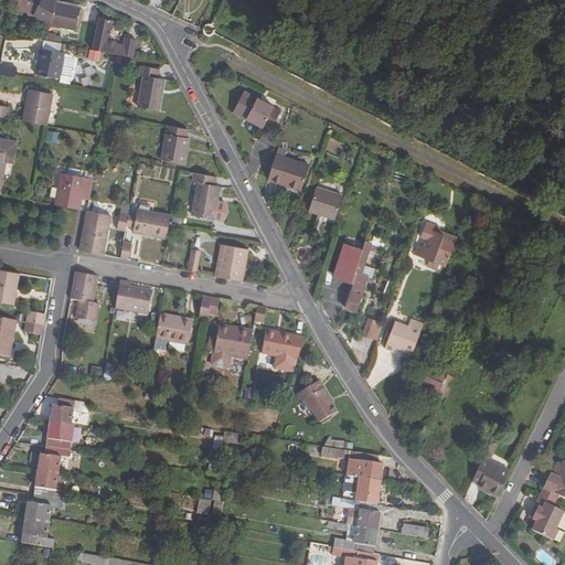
[(51,0),(20,0),(18,6),(33,14),(51,24),(55,2),(51,0)]
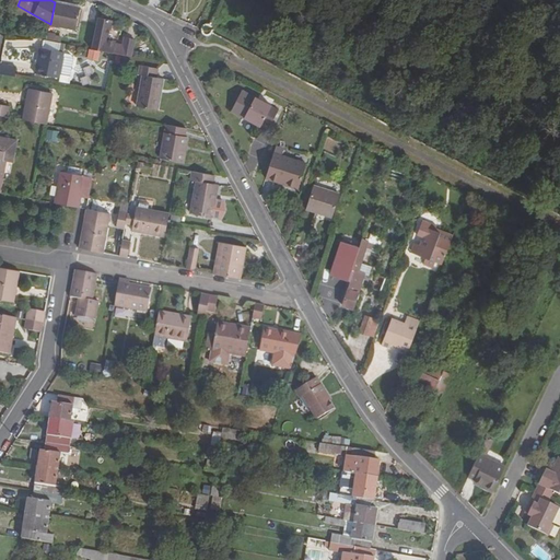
[(55,2),(50,23),(77,28),(81,8),(55,2)]
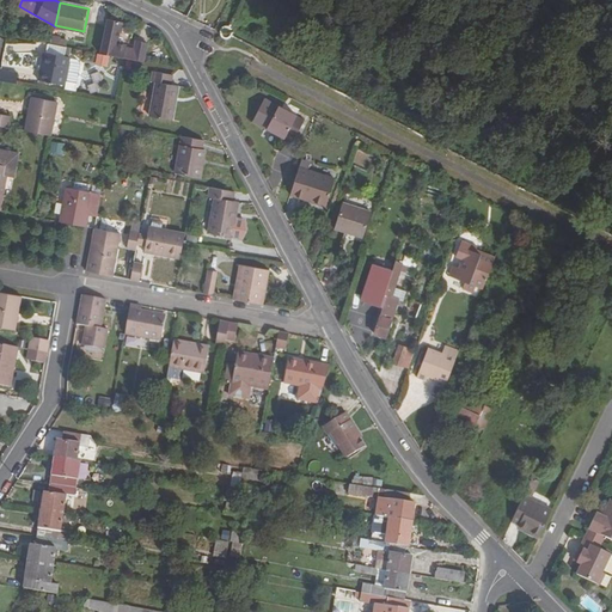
[(101,53),(110,54),(127,57),(133,59),(144,61),(146,55),(147,42),(138,40),(135,48),(127,46),(127,44),(120,42),(123,22),(108,18),(101,53)]
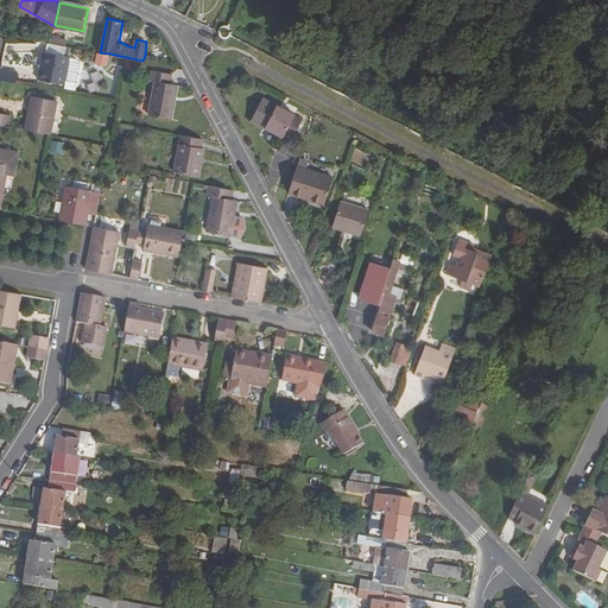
[(70,56),(44,51),(39,78),(64,83),(70,56)]
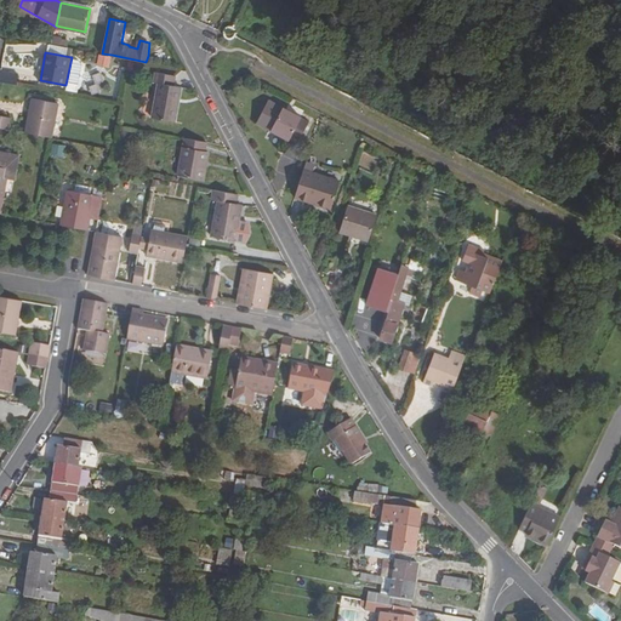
[(110,64),(127,68),(129,58),(112,55),(110,64)]
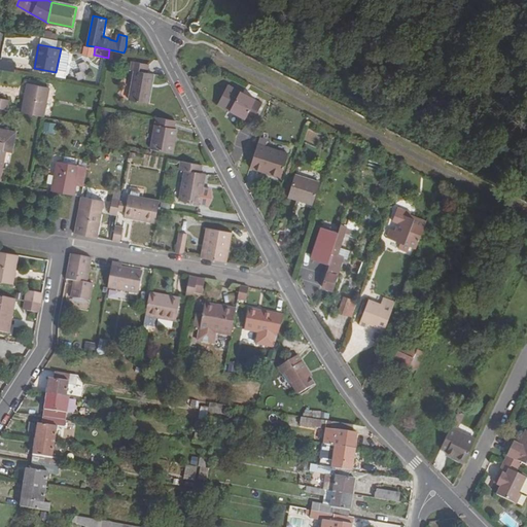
[(0,65),(0,68),(14,71),(15,63),(1,60),(0,65)]
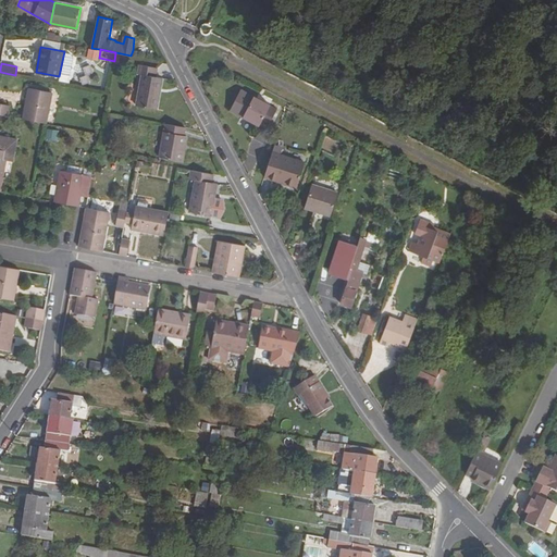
[(138,73),(143,74),(137,104),(157,109),(163,77),(156,76),(157,67),(139,64),(138,73)]
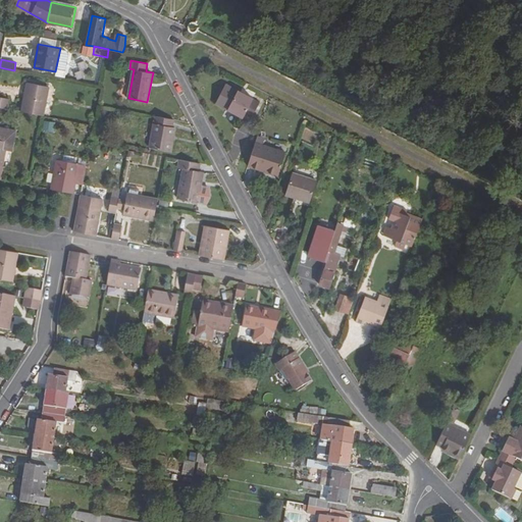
[(27,83),(21,111),(44,115),(49,87),(27,83)]
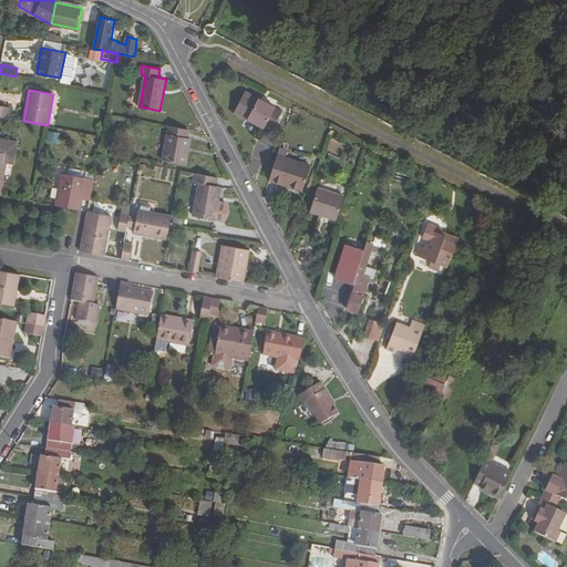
[(282,111),(246,91),(235,112),(264,129),(268,121),(275,124),(282,111)]
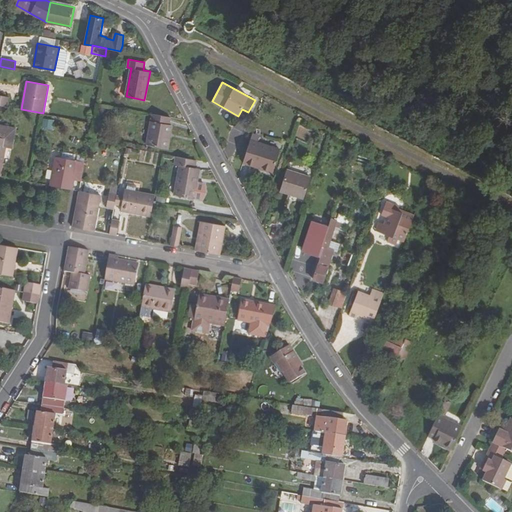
[(0,104),(8,106),(10,97),(0,95),(0,104)]
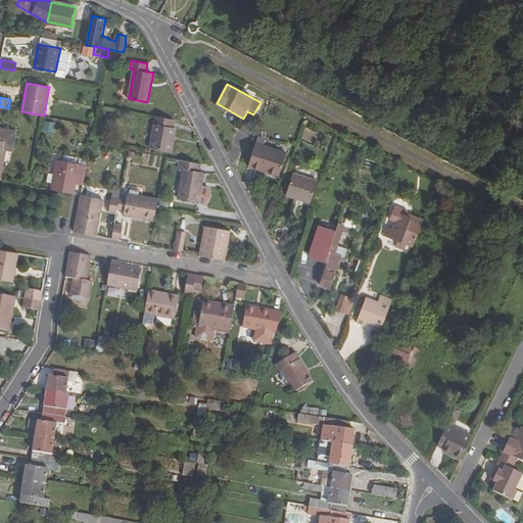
[(173,127),(175,120),(156,115),(150,148),(172,151),(176,128),(173,127)]
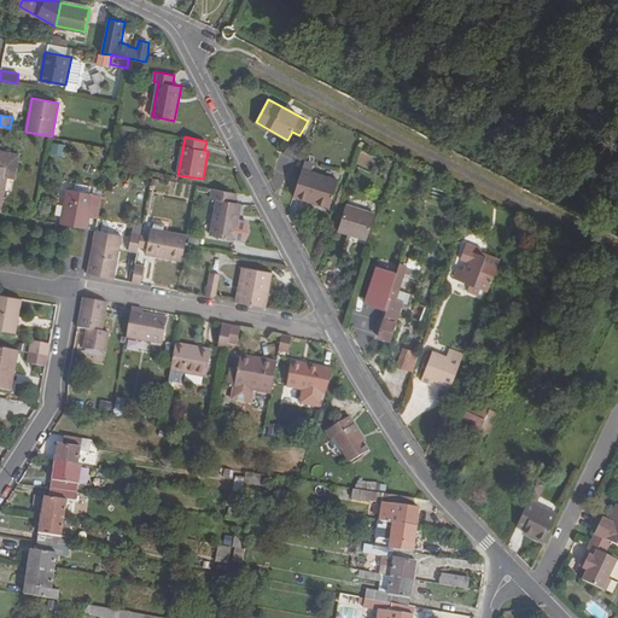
[(1,139),(0,141),(0,165),(10,168),(7,175),(15,178),(22,143),(1,139)]
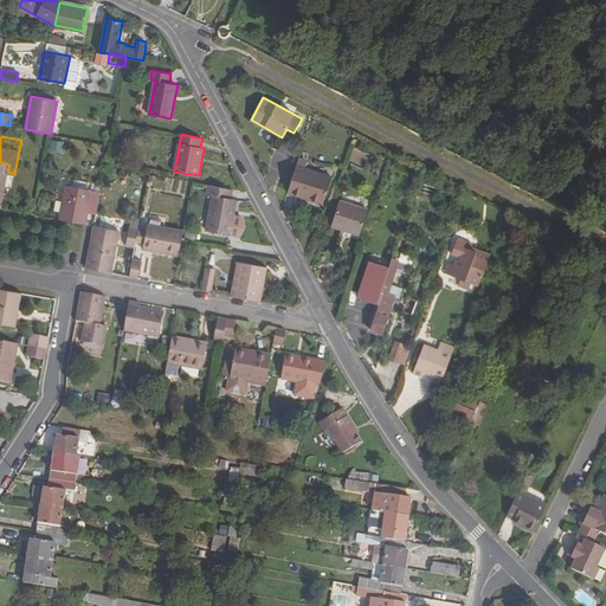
[(331,176),(297,166),(289,192),(323,204),(331,176)]
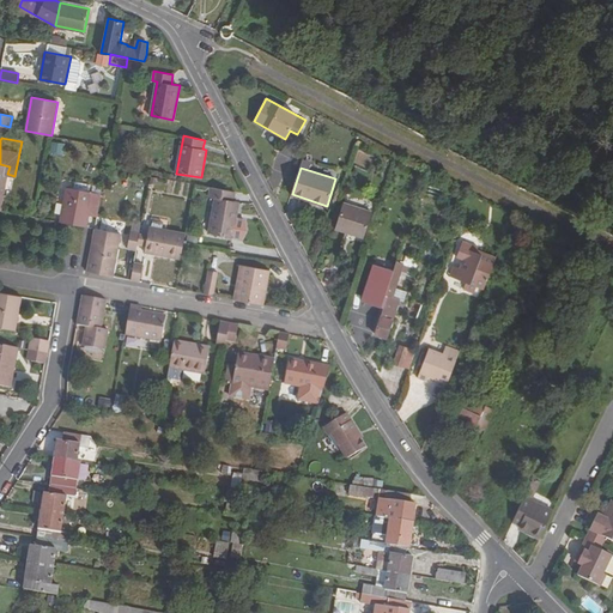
[(67,188),(61,222),(87,226),(89,216),(90,210),(98,212),(103,187),(93,186),(92,193),(89,193),(90,184),(76,182),(73,190),(67,188)]
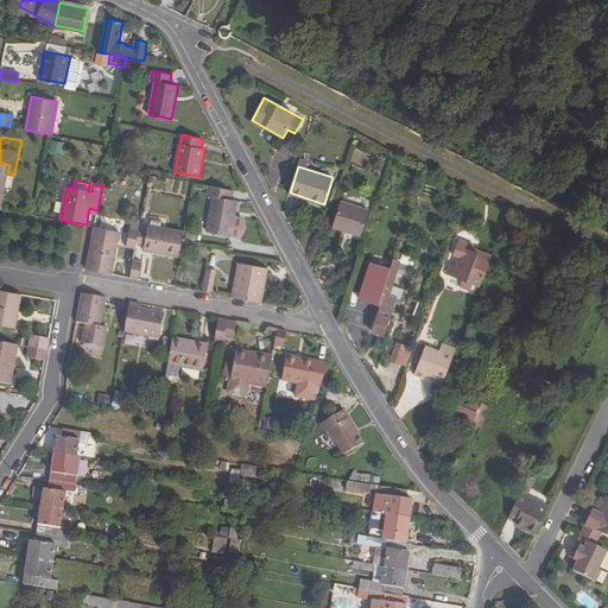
[(233,190),(209,185),(208,195),(214,196),(207,230),(230,235),(238,200),(232,200),(233,190)]
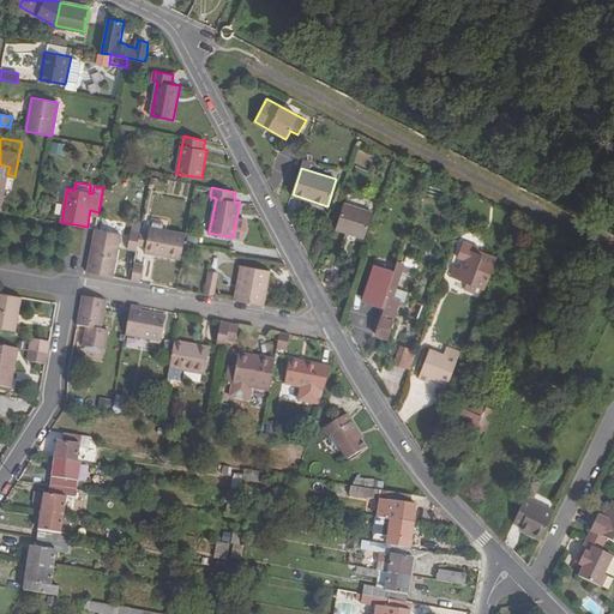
[(373,212),(345,203),(337,229),(365,238),(373,212)]
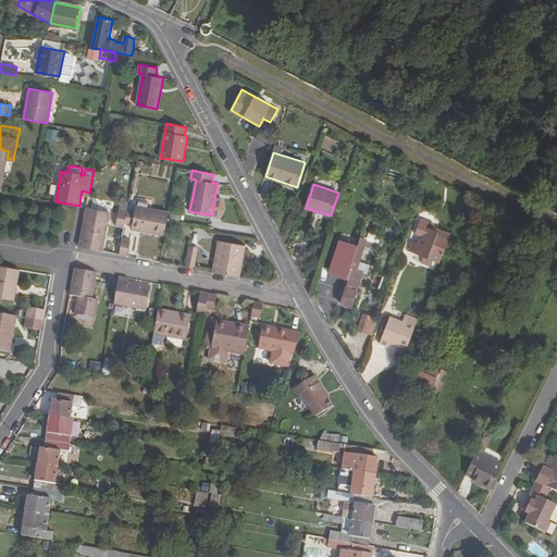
[(121,201),(120,210),(127,211),(128,202),(121,201)]
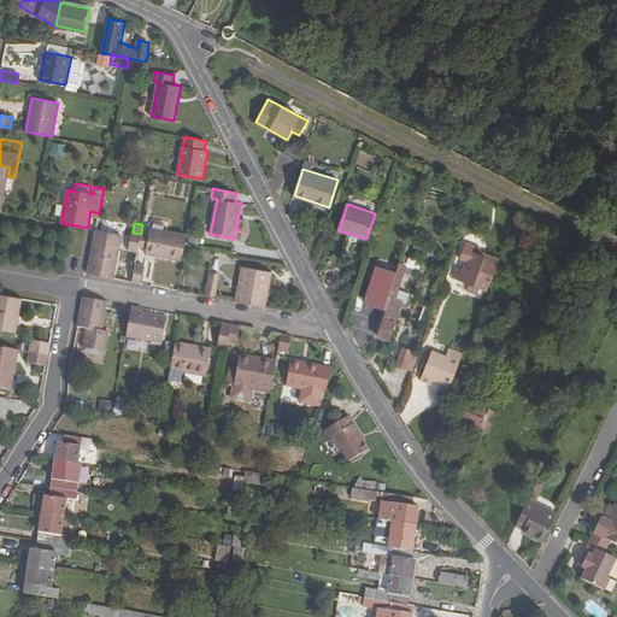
[(146,253),(182,259),(183,252),(184,245),(187,235),(151,229),(150,236),(140,235),(139,244),(147,246),(146,253)]
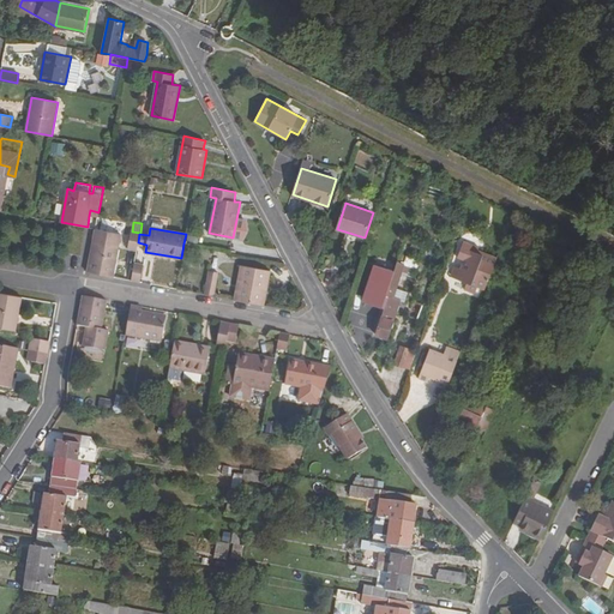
[(88,272),(114,276),(119,247),(121,234),(95,229),(92,242),(88,272)]
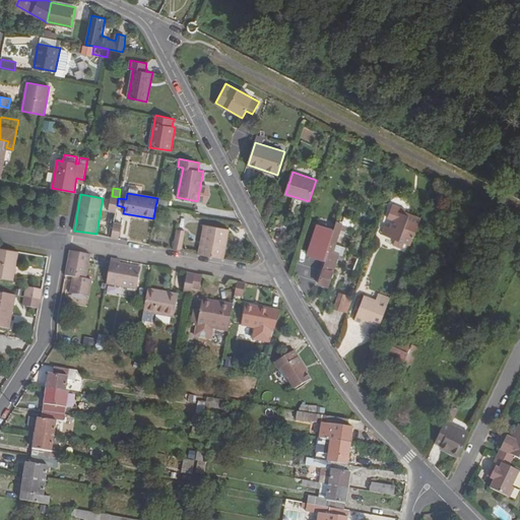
[(108,210),(116,212),(117,205),(118,198),(119,197),(112,196),(108,210)]
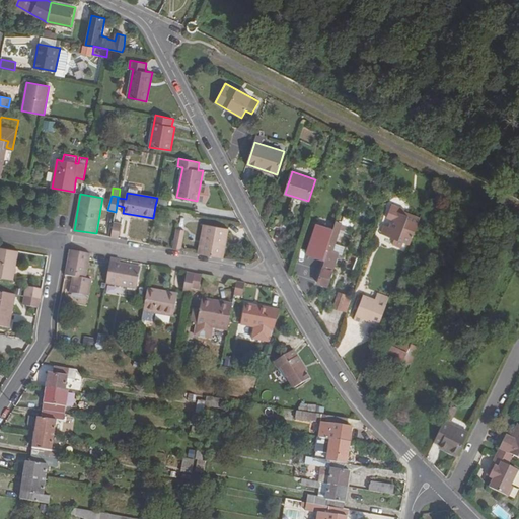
[(392,219),(389,227),(386,235),(394,239),(392,245),(401,248),(404,242),(411,245),(421,218),(404,212),(405,209),(392,204),(386,217),(392,219)]
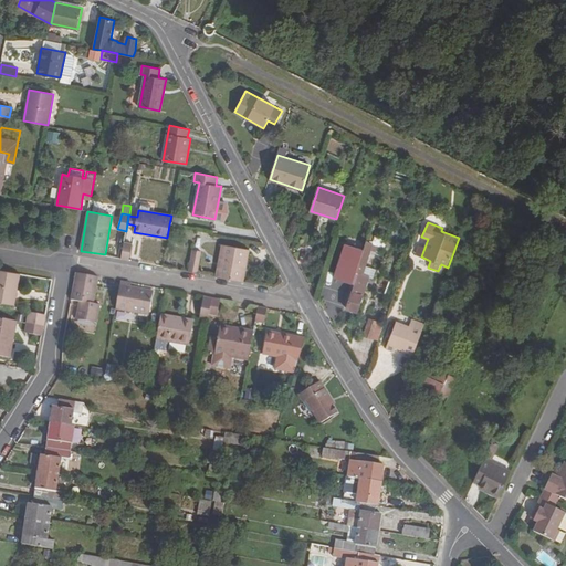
[(376,236),(369,233),(367,240),(374,243),(376,236)]
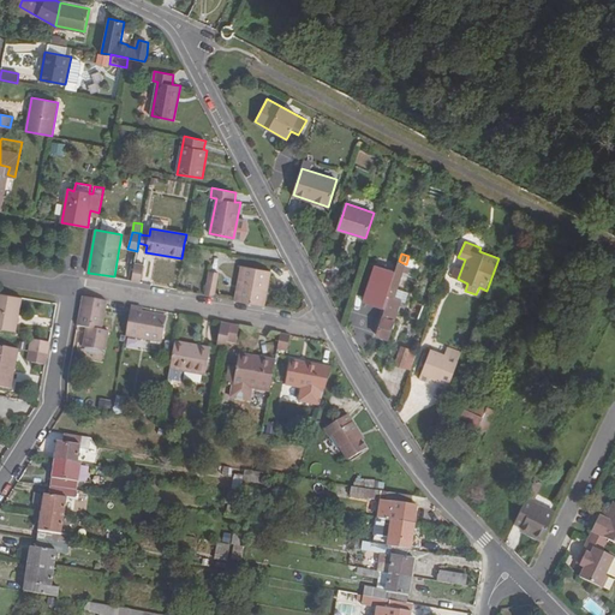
[(406,264),(399,261),(386,296),(389,297),(376,335),(388,339),(401,299),(395,297),(404,272),(410,274),(412,266),(406,264)]
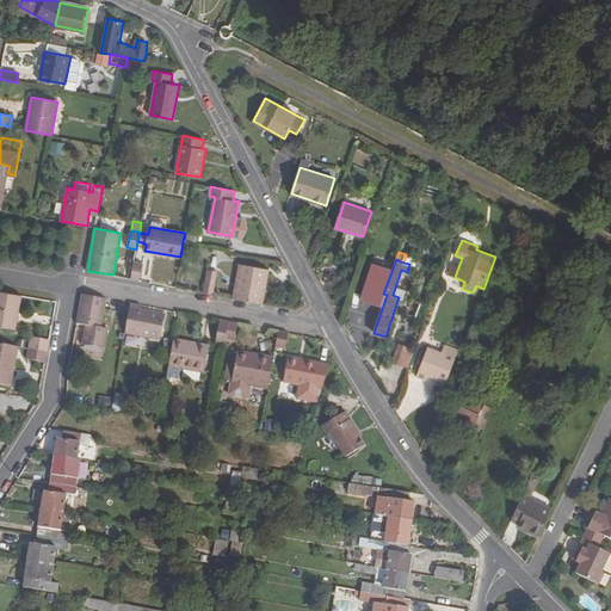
[(142,263),(134,261),(130,278),(140,279),(142,263)]
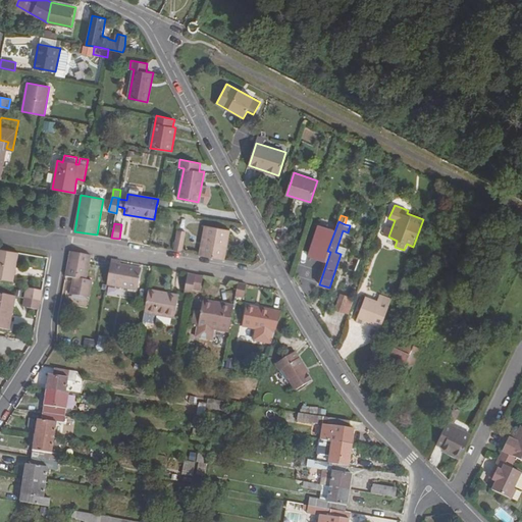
[(206,225),(200,255),(224,259),(230,230),(206,225)]
